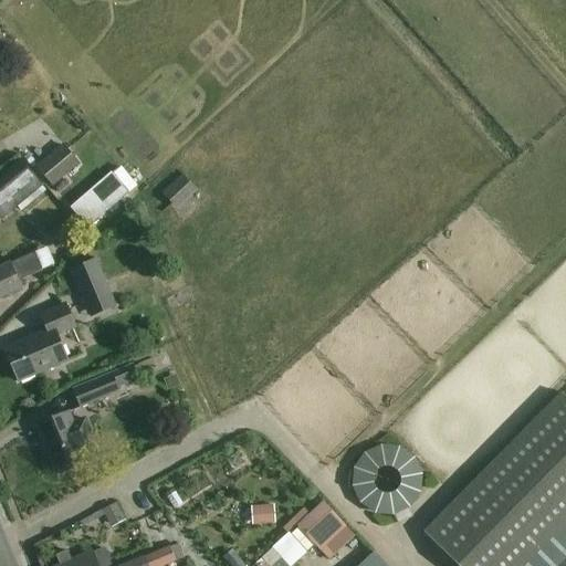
[(81,165),(63,144),(37,166),(54,187),(81,165)]
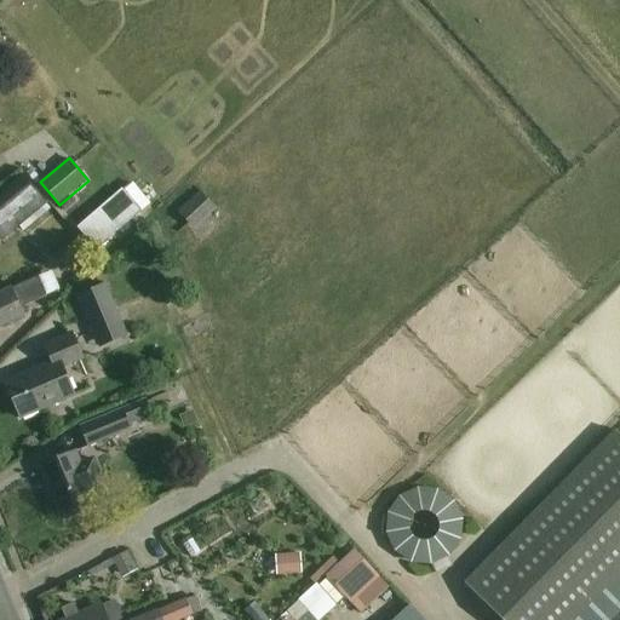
[(46,205),(23,176),(0,194),(0,239),(1,241),(46,205)]
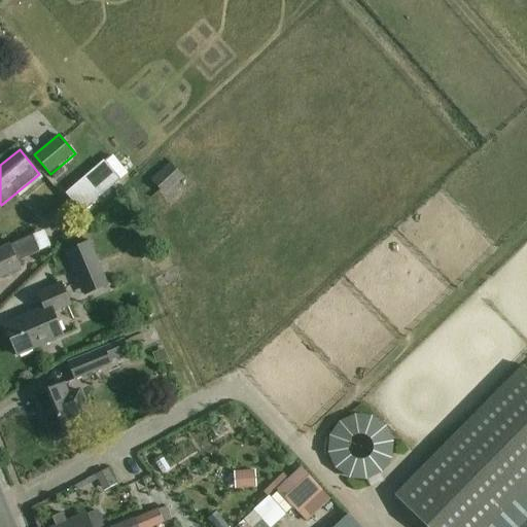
[(112,154),(104,161),(120,180),(129,173),(112,154)]
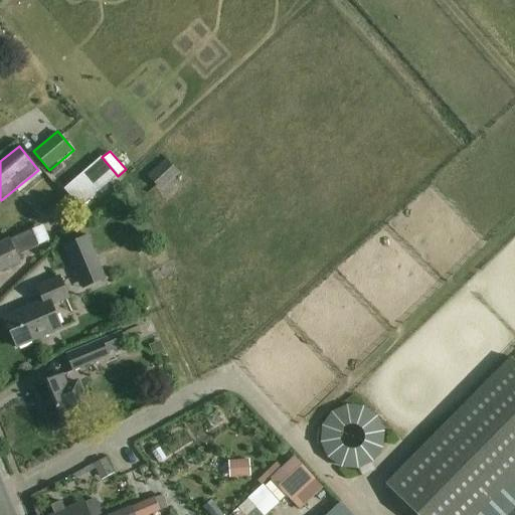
[(118,176),(102,157),(65,189),(81,208),(118,176)]
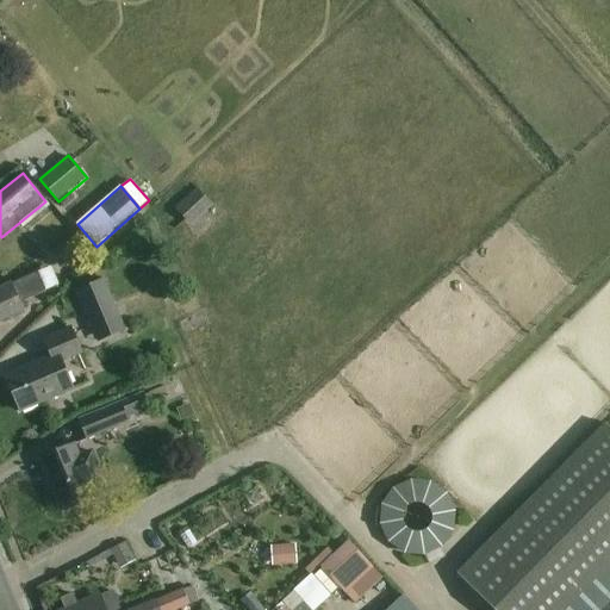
[(210,200),(198,188),(178,207),(188,221),(210,200)]
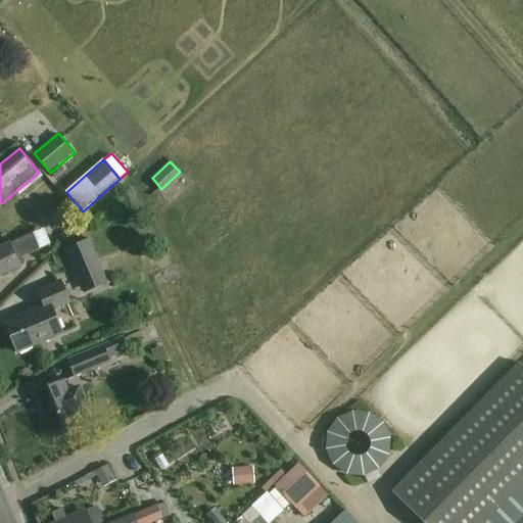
[(39,249),(32,234),(0,248),(0,275),(20,267),(19,265),(24,263),(20,257),(39,249)]
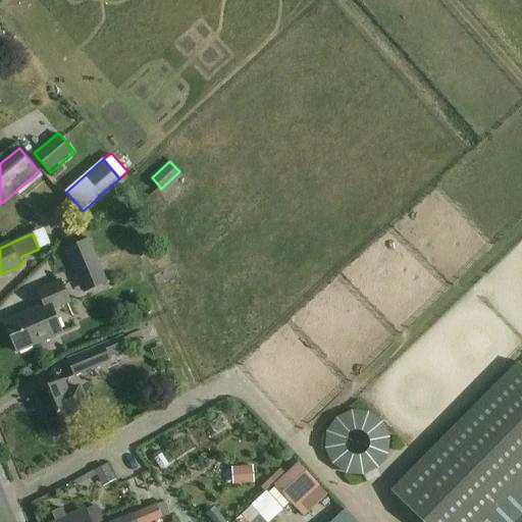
[(106,284),(88,240),(66,248),(85,293),(106,284)]
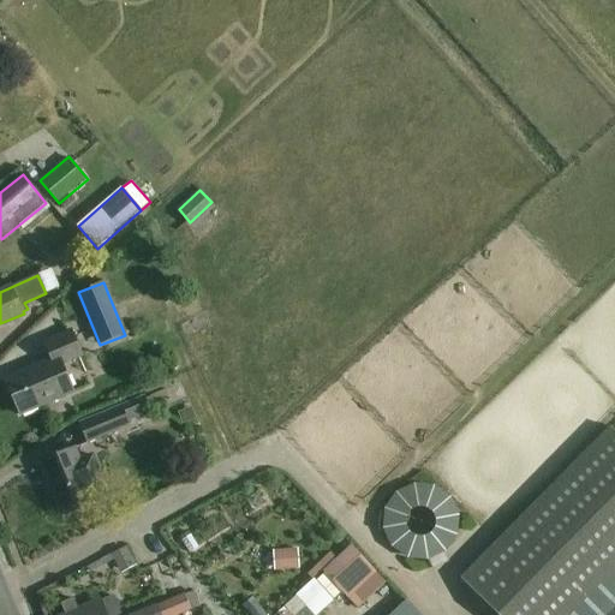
[(83,356),(72,330),(45,341),(52,358),(6,377),(21,415),(75,392),(63,364),(83,356)]
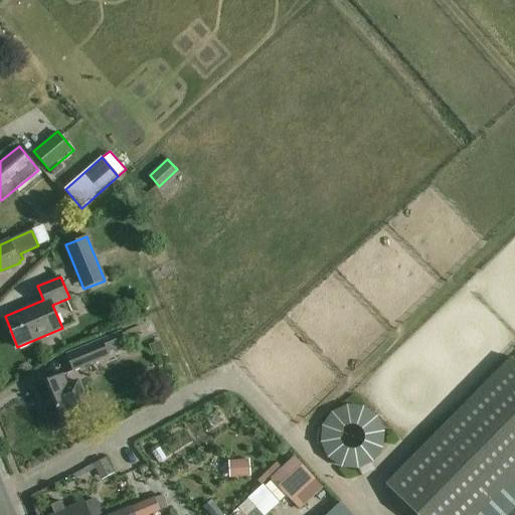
[(117,345),(114,337),(65,354),(72,371),(109,358),(106,349),(117,345)]
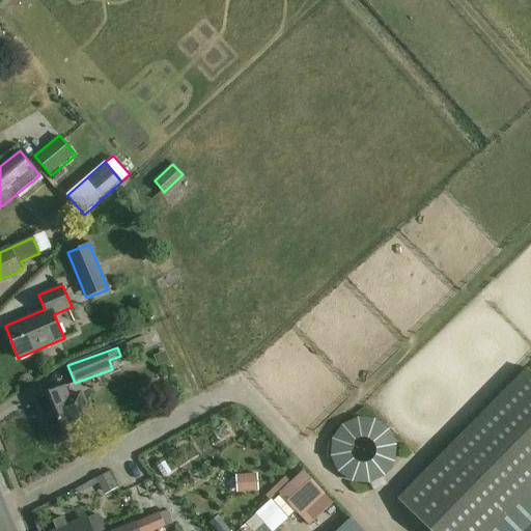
[(530,530),(530,371),(529,369),(399,499),(430,530),(530,530)]
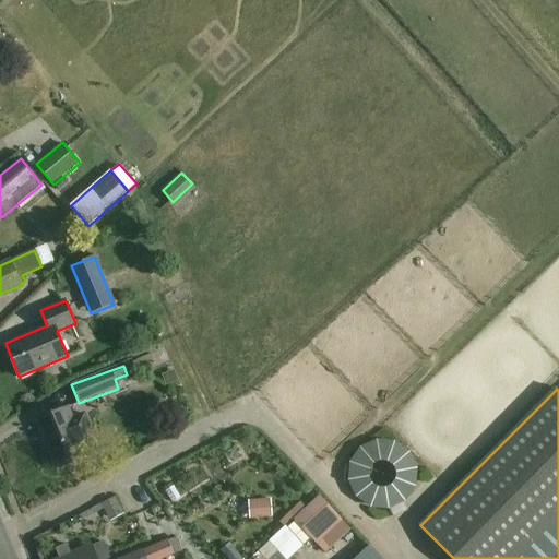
[(79,432),(68,406),(37,419),(56,464),(57,463),(59,468),(73,463),(71,458),(98,447),(91,428),(79,432)]
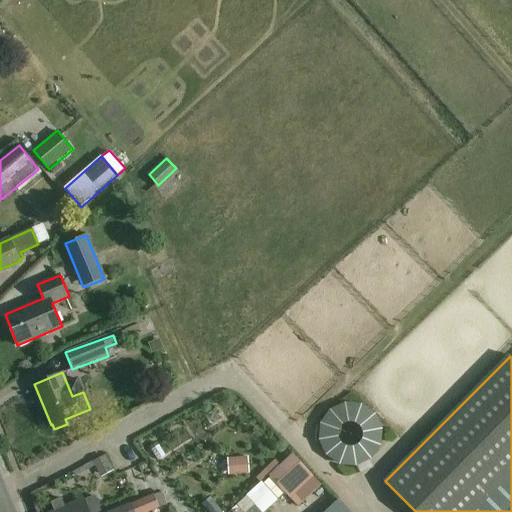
[(267,486),(289,510),(313,487),(291,464),(267,486)]
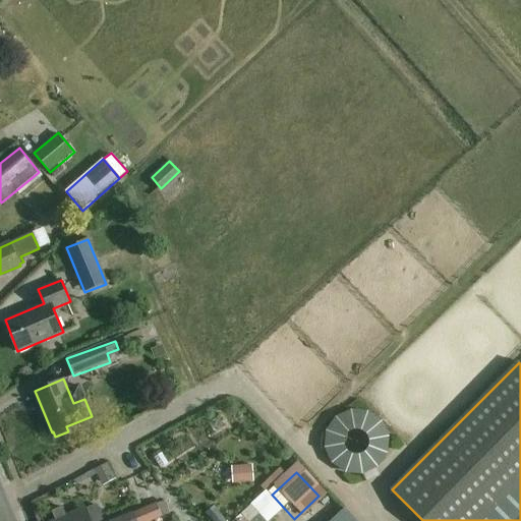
[(152,520),(162,517),(157,505),(133,515),(131,511),(107,520),(89,520),(84,509),(55,520),(152,520)]
